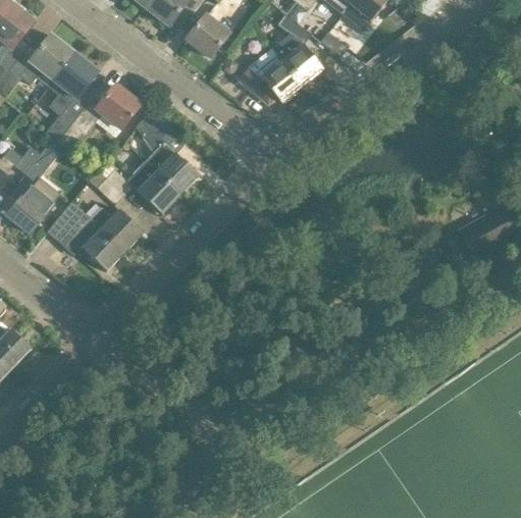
[(0,0),(0,16),(10,3),(6,0),(0,0)]
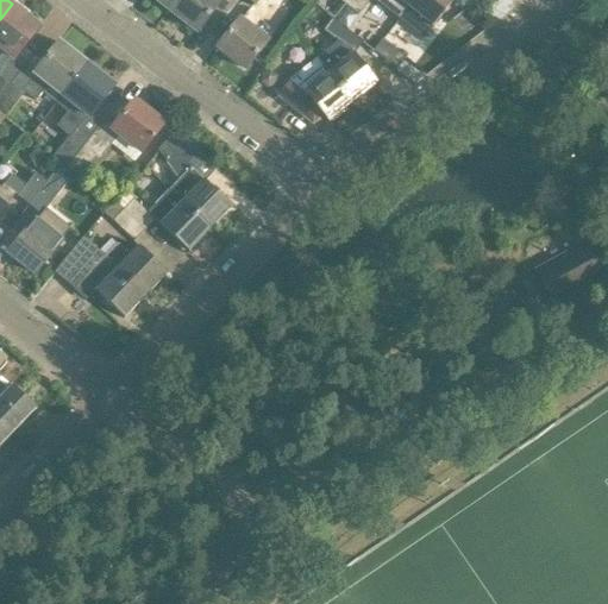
[(175,0),(170,7),(198,29),(212,11),(220,0),(175,0)]
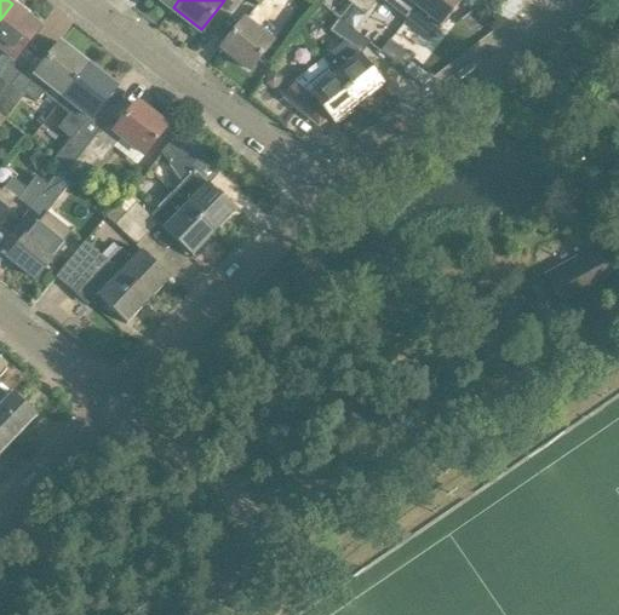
[(356,0),(354,3),(366,12),(376,0),(356,0)]
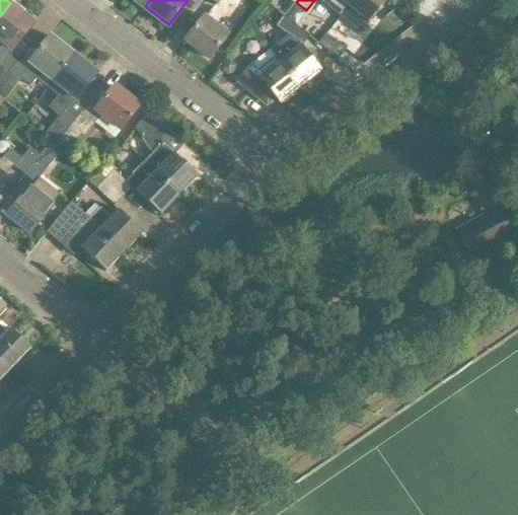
[(349,5),(352,0),(321,0),(341,15),(349,5)]
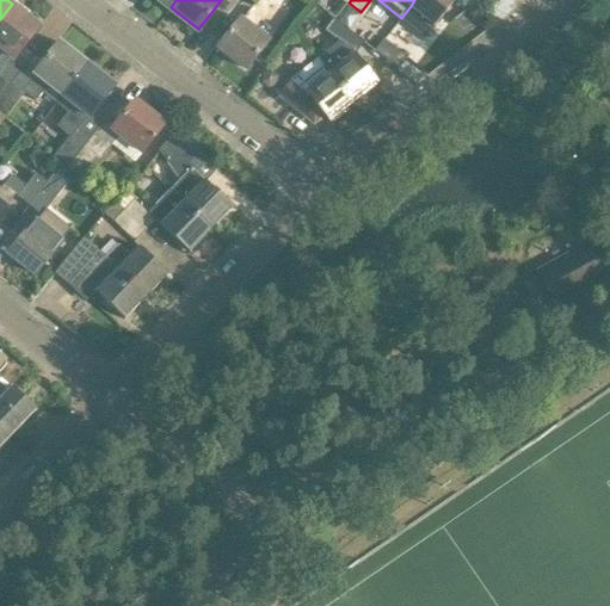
[(414,0),(411,6),(435,25),(454,0),(414,0)]
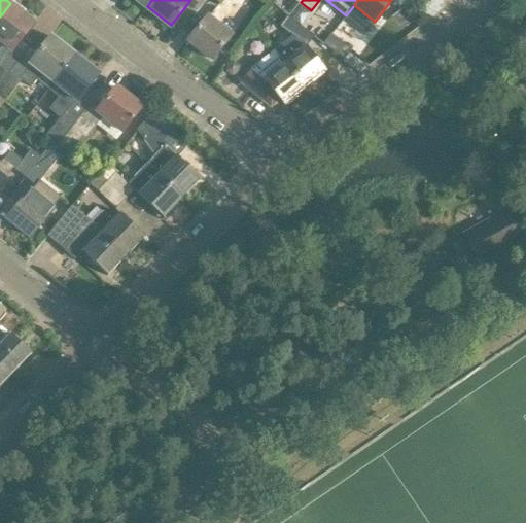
[(10,3),(0,16),(0,40),(10,48),(12,50),(35,22),(10,3)]
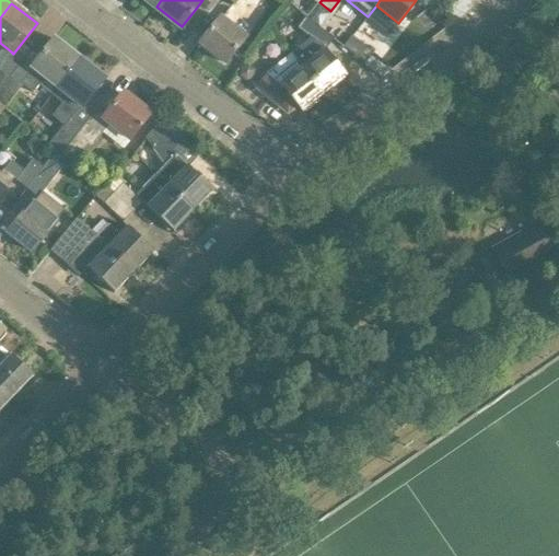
[(248,33),(222,13),(200,42),(226,61),(248,33)]
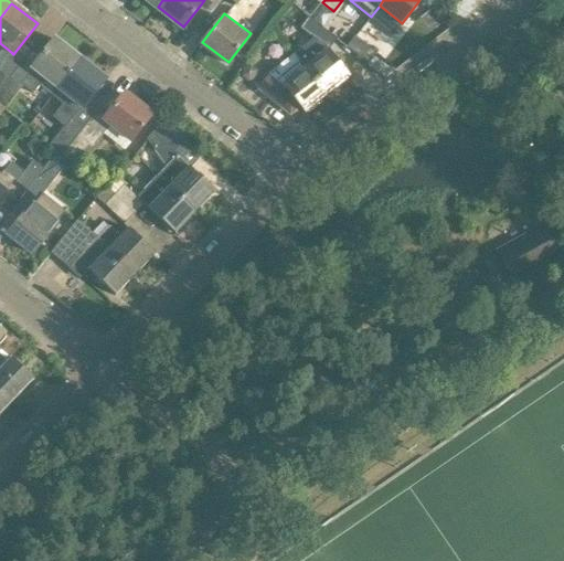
[(310,16),(301,27),(323,43),(331,32),(310,16)]
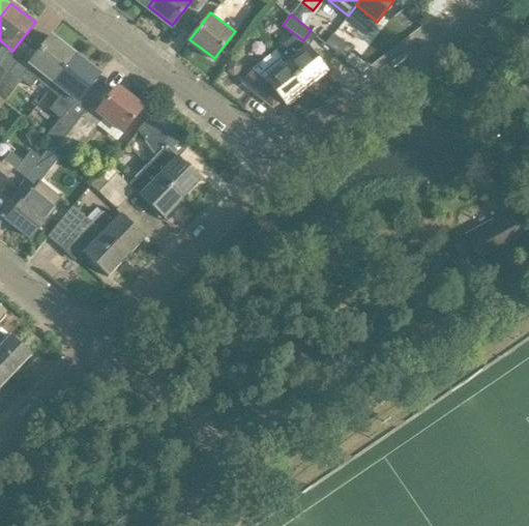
[(354,48),(338,35),(333,32),(325,42),(346,58),(354,48)]
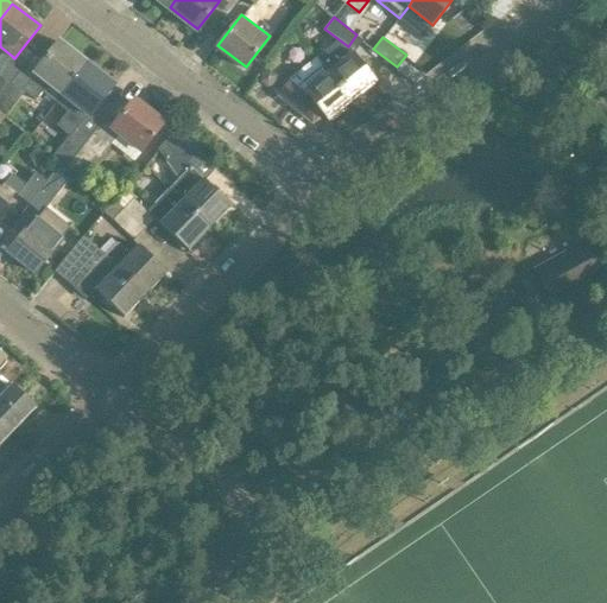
[(62,94),(87,62),(59,40),(35,74),(24,65),(13,78),(0,96),(0,109),(7,115),(26,90),(36,97),(48,83),(62,94)]
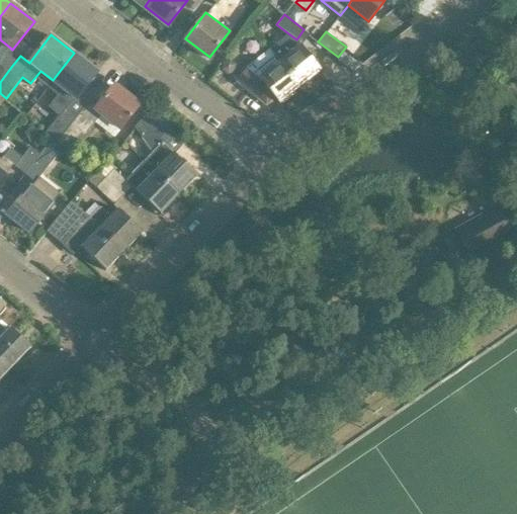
[(322,70),(302,45),(280,60),(300,86),(322,70)]
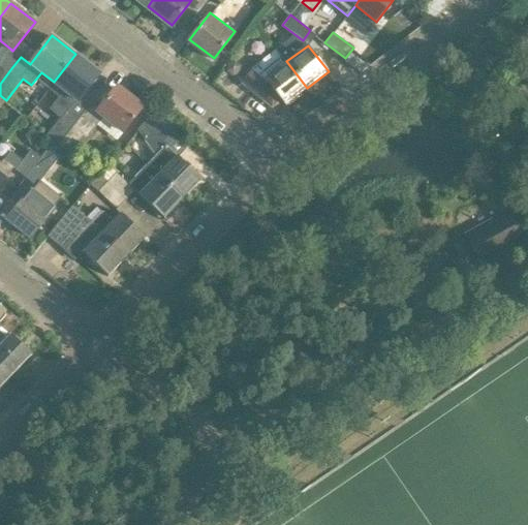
[(0,84),(11,68),(21,57),(12,51),(10,49),(1,60),(0,61),(0,84)]
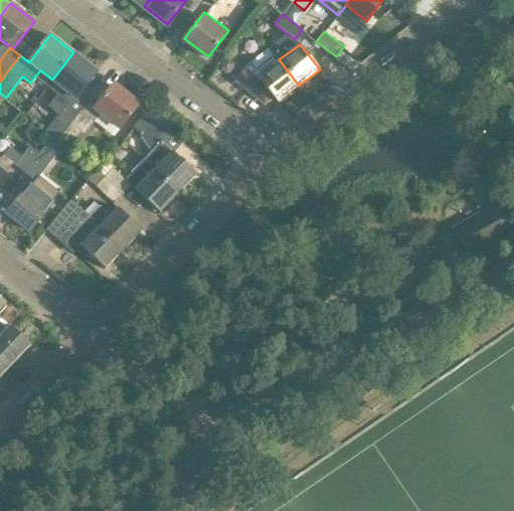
[(55,143),(87,101),(78,95),(97,70),(73,52),(52,79),(62,88),(51,101),(57,106),(54,109),(60,114),(45,133),(51,139),(55,143)]
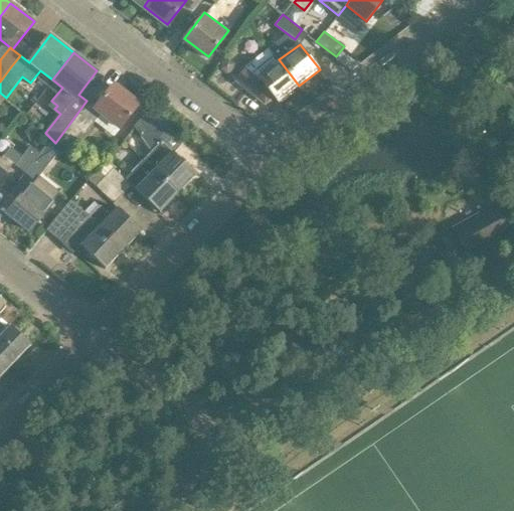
[(226,71),(233,68),(234,62),(229,57),(222,60),(221,66),(226,71)]
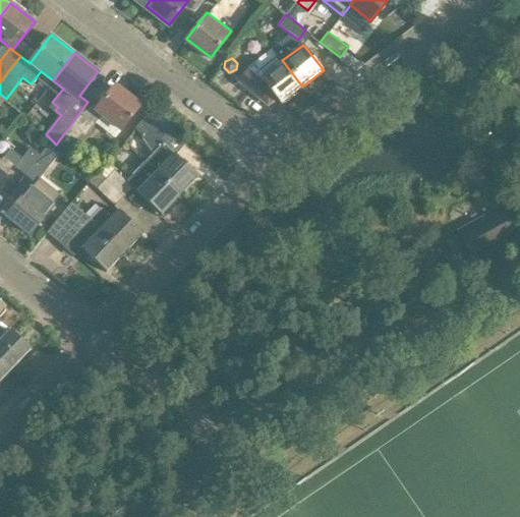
[(282,103),(302,87),(282,60),(261,76),(249,68),(238,80),(269,105),(278,98),(282,103)]
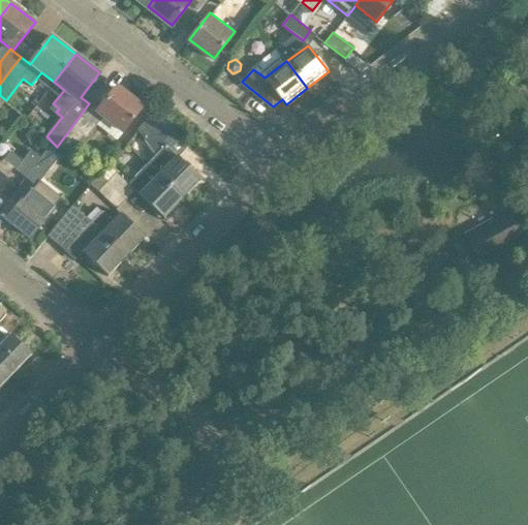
[(57,147),(63,151),(73,159),(90,137),(88,136),(102,117),(122,132),(143,106),(117,86),(98,110),(91,104),(91,103),(90,103),(89,103),(57,147)]
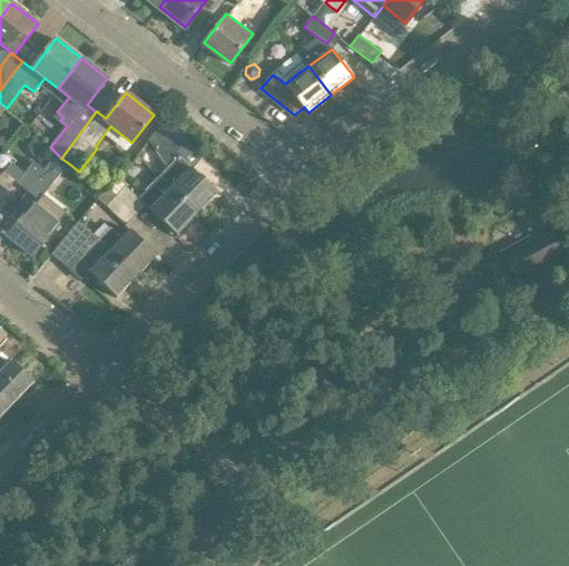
[(163,123),(154,133),(176,152),(185,142),(163,123)]
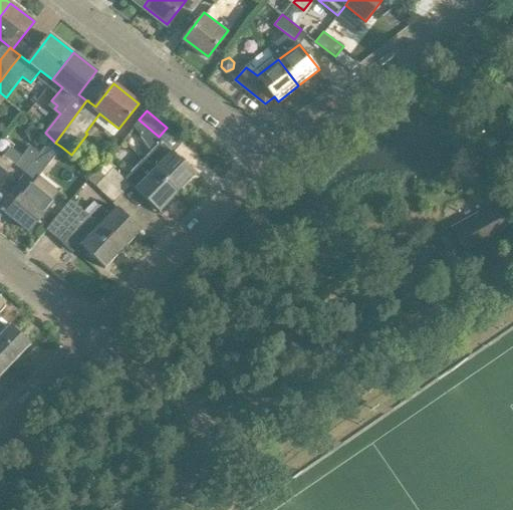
[(42,134),(36,123),(24,130),(30,141),(42,134)]
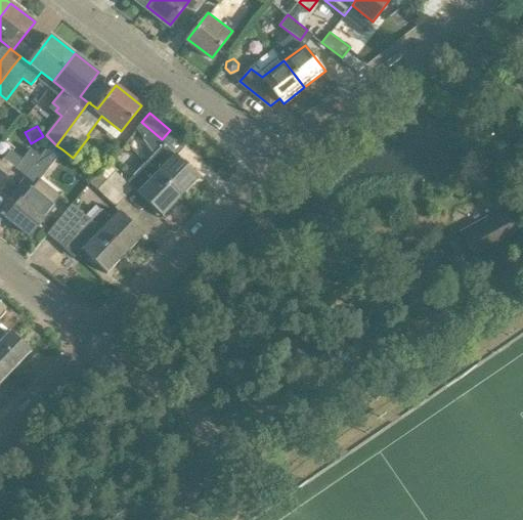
[(62,149),(56,145),(52,141),(44,152),(55,160),(62,149)]
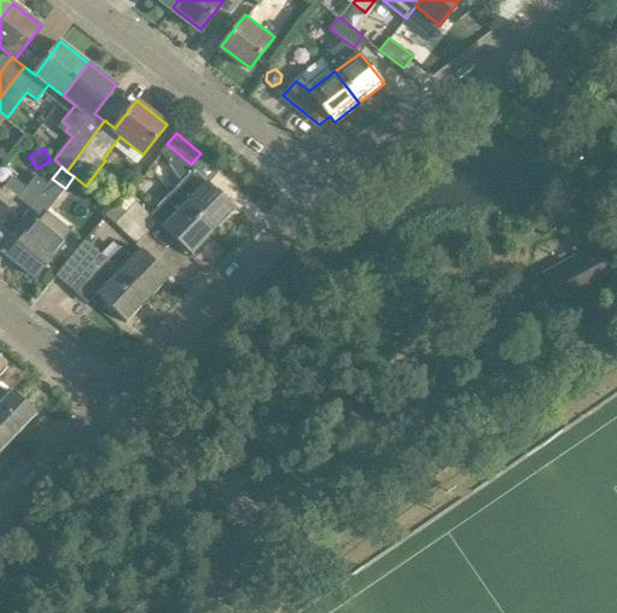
[(173,191),(214,231),(236,209),(195,168),(173,191)]
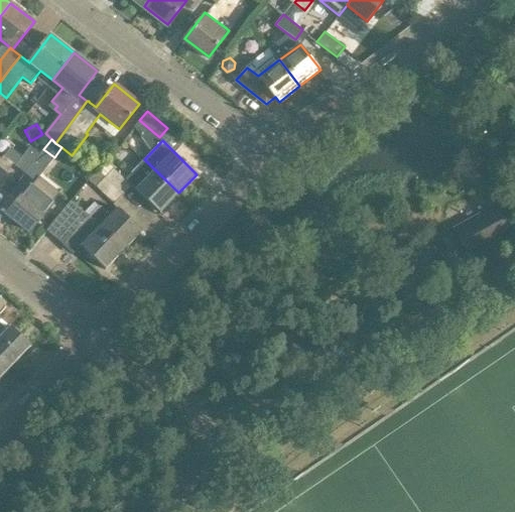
[(22,156),(16,164),(25,171),(40,153),(31,145),(22,156)]
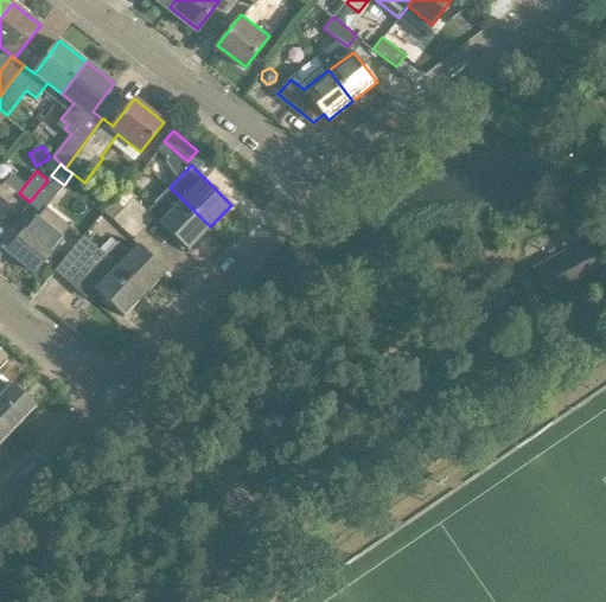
[(30,202),(43,211),(43,212),(48,206),(64,185),(51,175),(48,180),(30,202)]
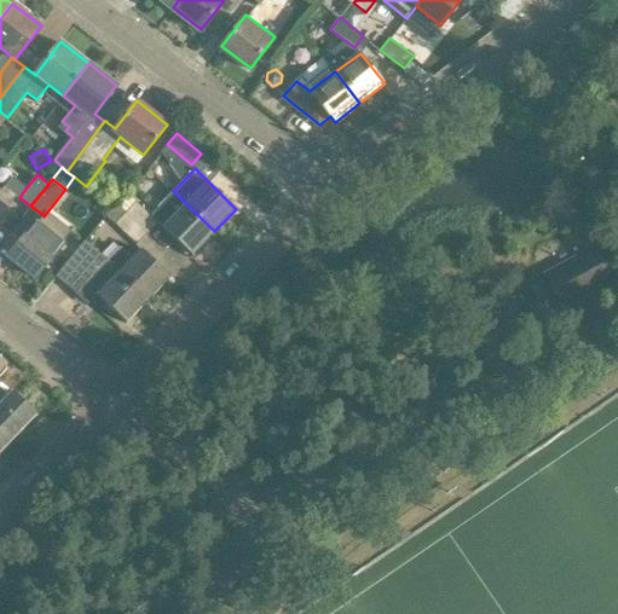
[(0,215),(17,195),(5,185),(3,189),(0,186),(0,215)]
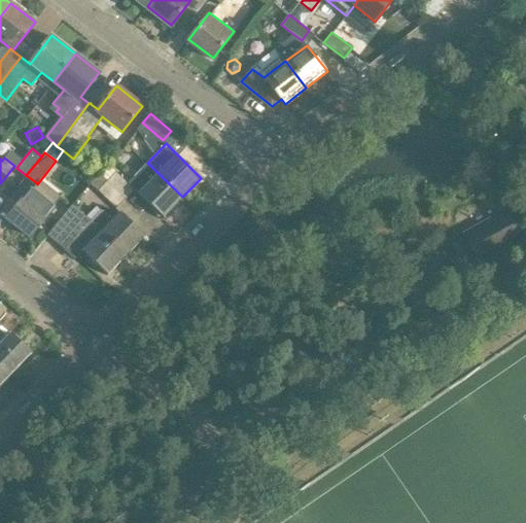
[(129,182),(117,171),(108,180),(126,198),(135,188),(164,216),(182,197),(147,163),(129,182)]
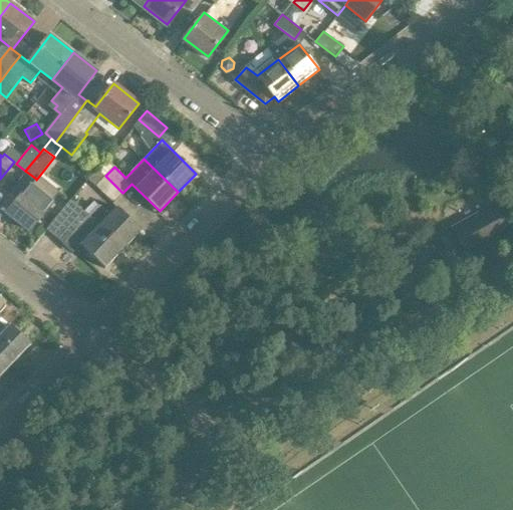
[(105,176),(96,185),(113,202),(122,193),(105,176)]
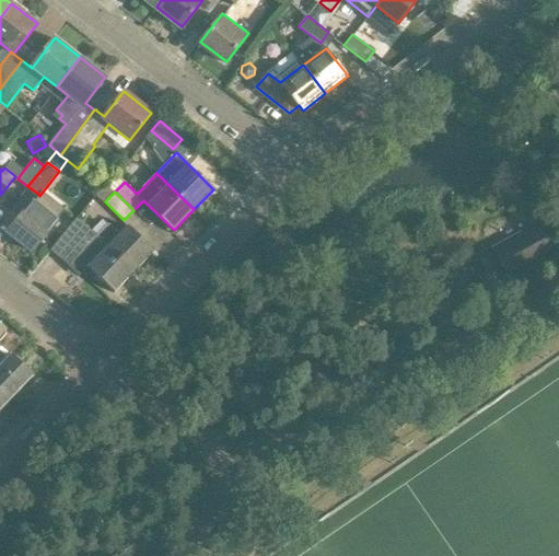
[(57,220),(54,218),(33,201),(9,232),(33,251),(57,220)]
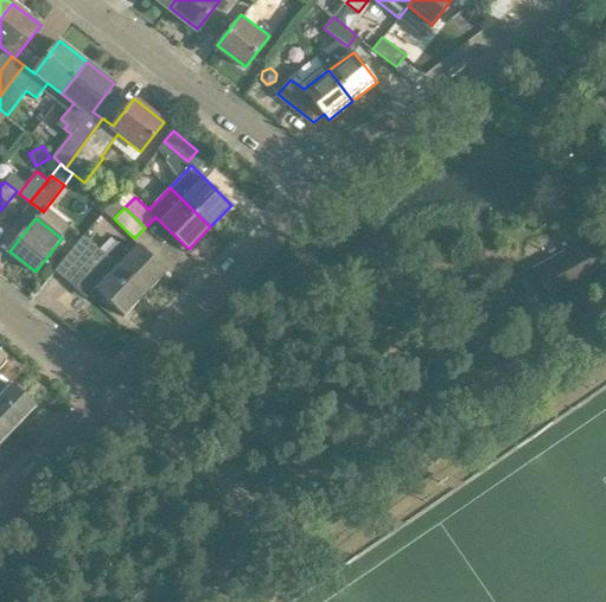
[(146,293),(106,254),(85,236),(57,270),(69,280),(76,269),(77,268),(96,287),(95,288),(125,315),(146,293)]
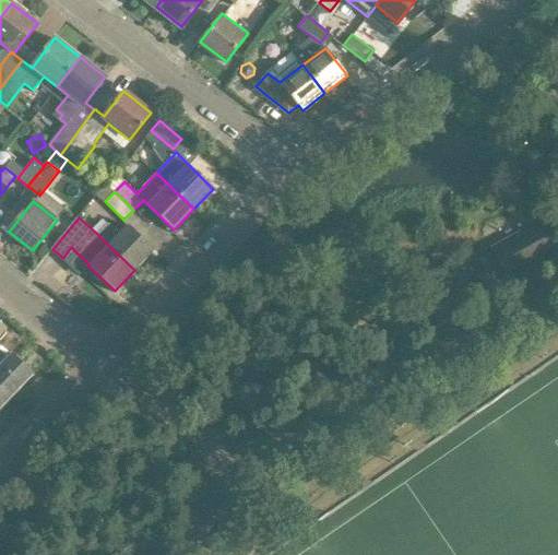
[(491,247),(509,278),(555,252),(537,222),(491,247)]
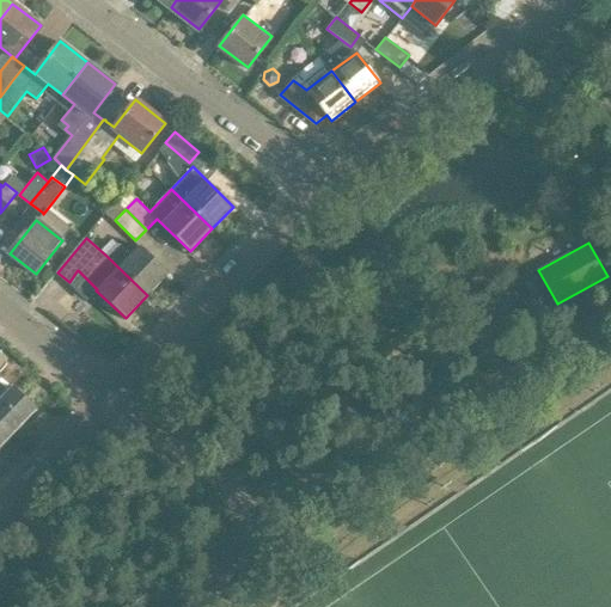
[(107,256),(147,295),(169,274),(140,245),(130,255),(118,244),(107,256)]
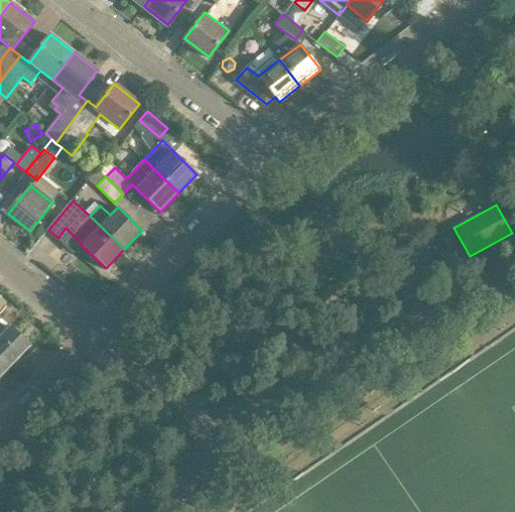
[(454,235),(443,240),(452,255),(462,249),(454,235)]
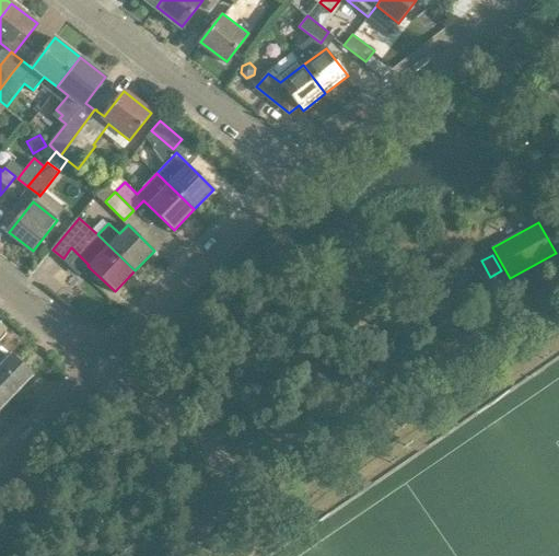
[(0,386),(11,398),(34,374),(11,352),(0,363),(0,386)]
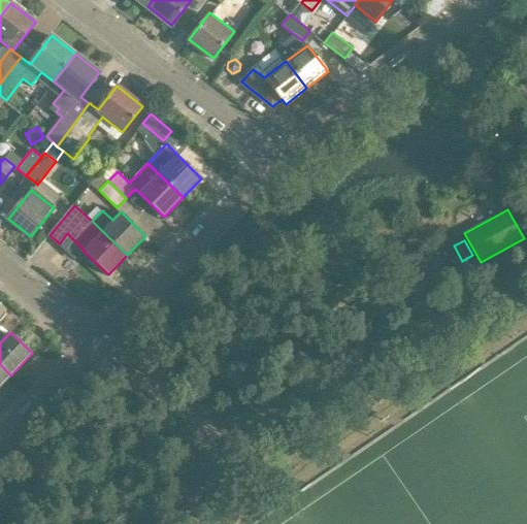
[(0,364),(0,386),(10,375),(0,364)]
